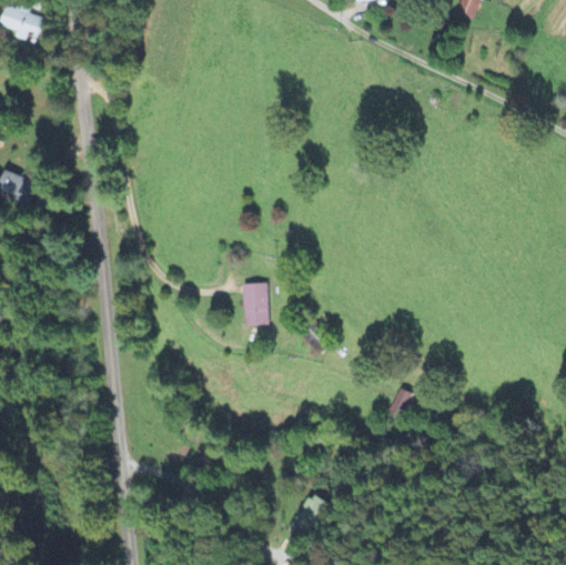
[(458,0),(454,13),(473,20),(478,0),(458,0)]
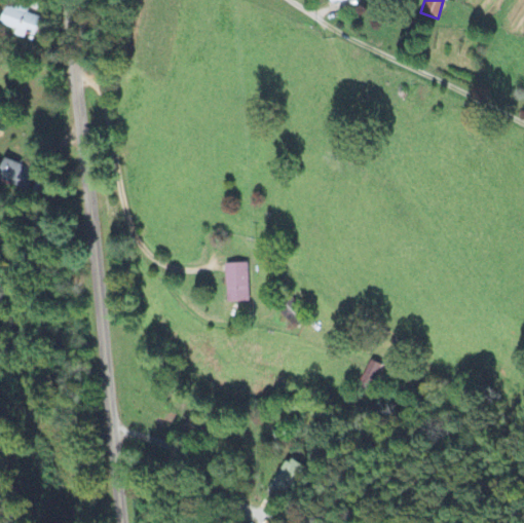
[(39,15),(7,3),(0,21),(0,23),(15,29),(14,32),(31,38),(39,15)]
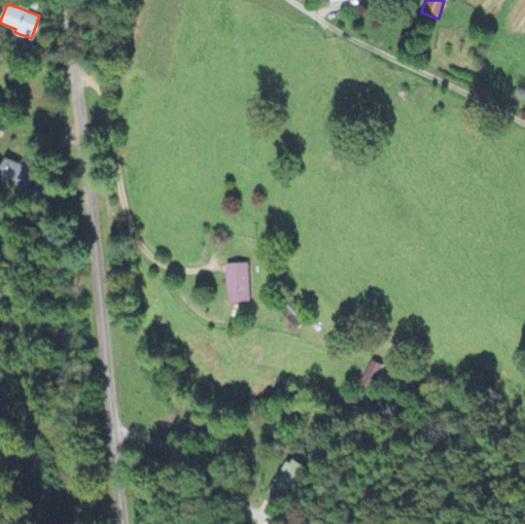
[(0,178),(27,188),(34,169),(3,158),(0,166),(0,178)]
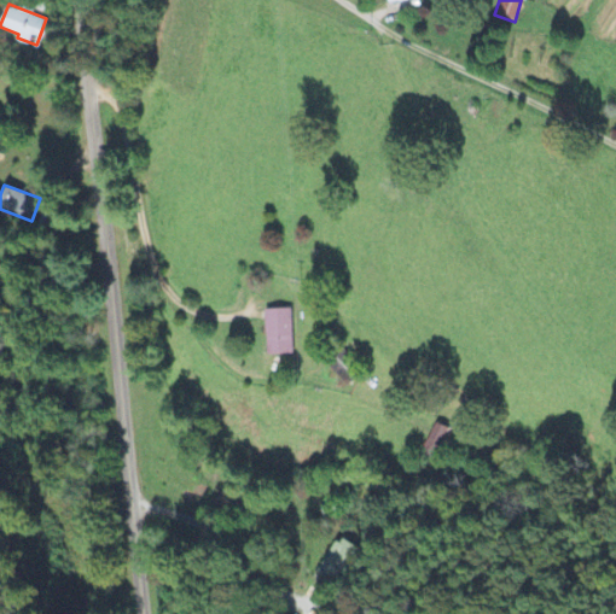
[(290,352),(288,308),(262,308),(265,354),(290,352)]
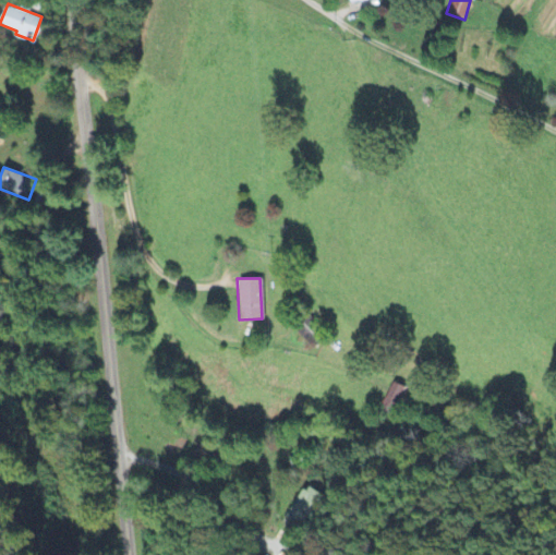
[(382,403),(396,410),(407,387),(393,381),(382,403)]
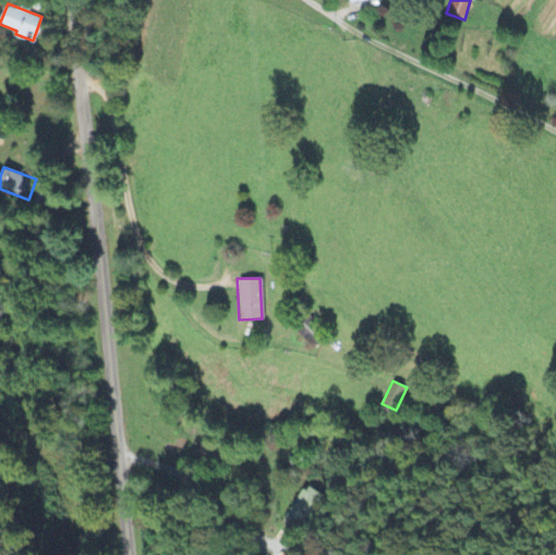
[(297,531),(319,494),(304,484),(281,521),(297,531)]
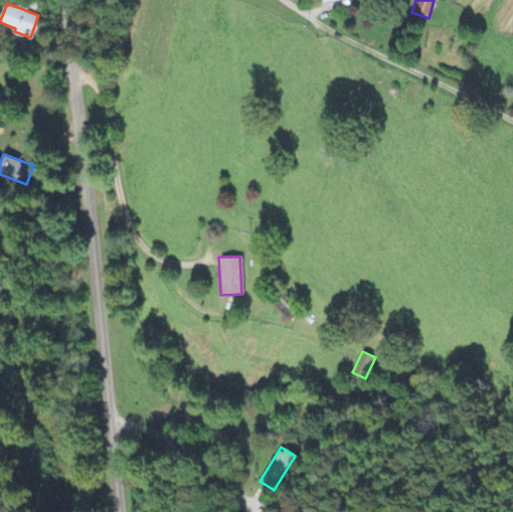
All buildings are outlined.
